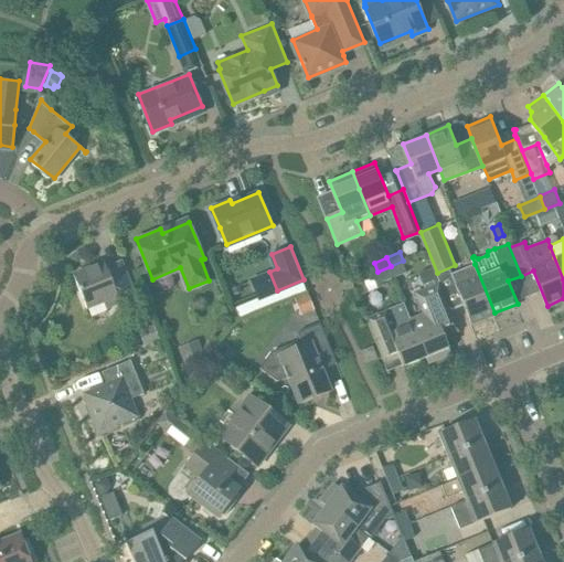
[(135,294),(121,261),(107,266),(98,263),(74,273),(87,306),(105,299),(107,305),(135,294)]
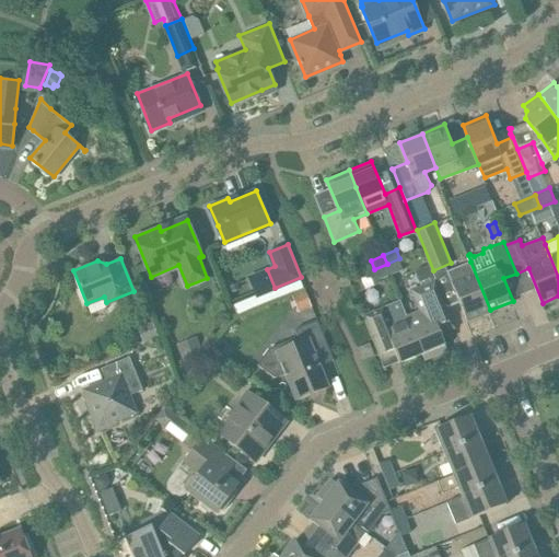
[(399,258),(387,264),(391,273),(404,268),(399,258)]
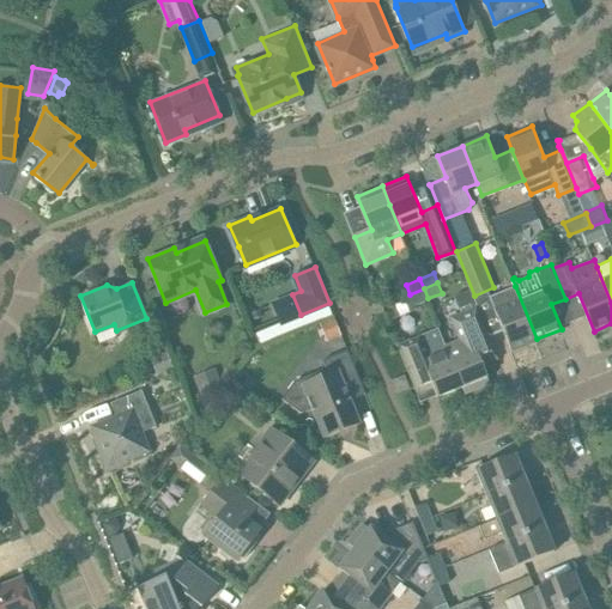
[(515,286),(491,297),(513,349),(537,339),(515,286)]
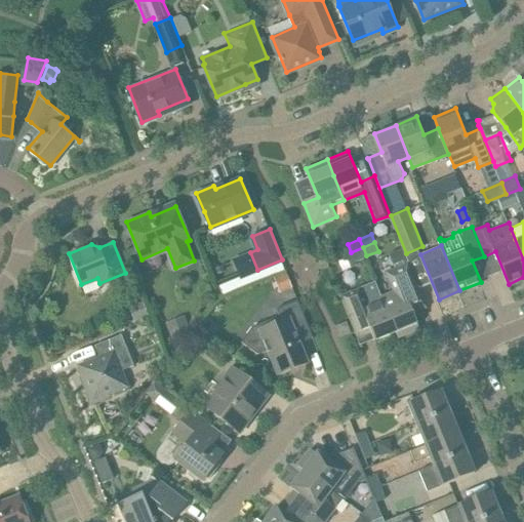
[(366,255),(363,247),(351,252),(354,261),(366,255)]
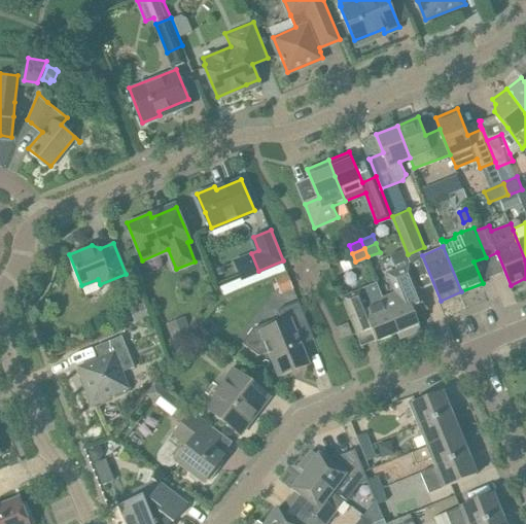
[(423,292),(411,262),(396,267),(387,271),(391,280),(395,290),(383,295),(396,328),(397,332),(400,338),(422,329),(419,322),(415,313),(428,308),(423,292)]
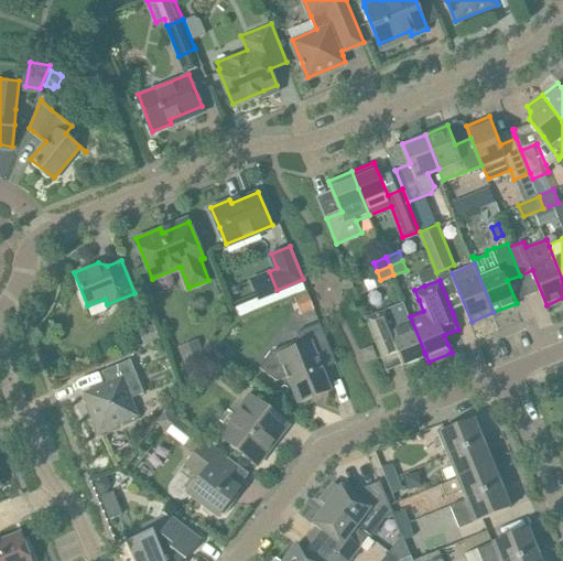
[(314,309),(307,291),(295,295),(302,313),(314,309)]
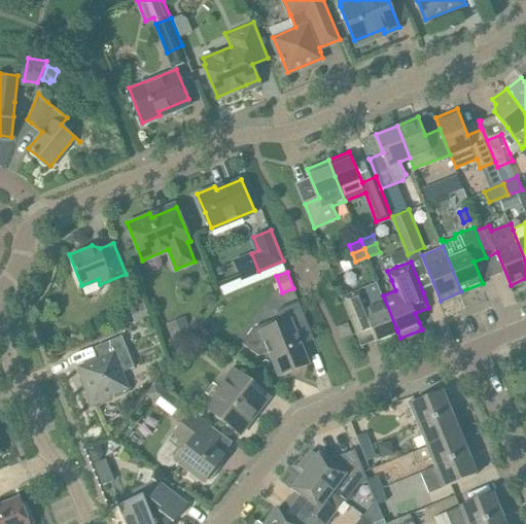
[(342,295),(356,330),(371,325),(377,340),(397,332),(383,295),(378,282),(356,289),(342,295)]
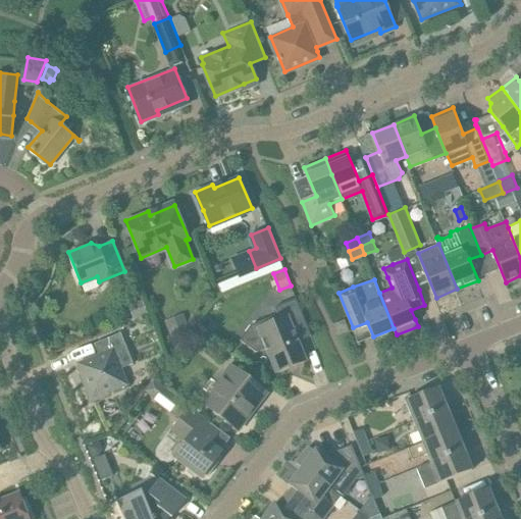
[(252,322),(241,339),(257,351),(266,347),(276,371),(307,359),(296,332),(308,327),(311,334),(312,334),(307,323),(297,297),(275,305),(278,312),(274,313),(276,317),(262,323),(260,319),(252,322)]
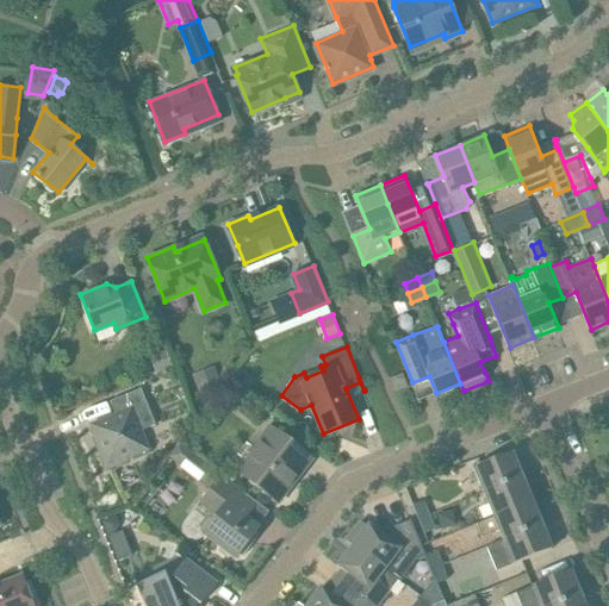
[(167,349),(153,354),(159,369),(173,363),(167,349)]
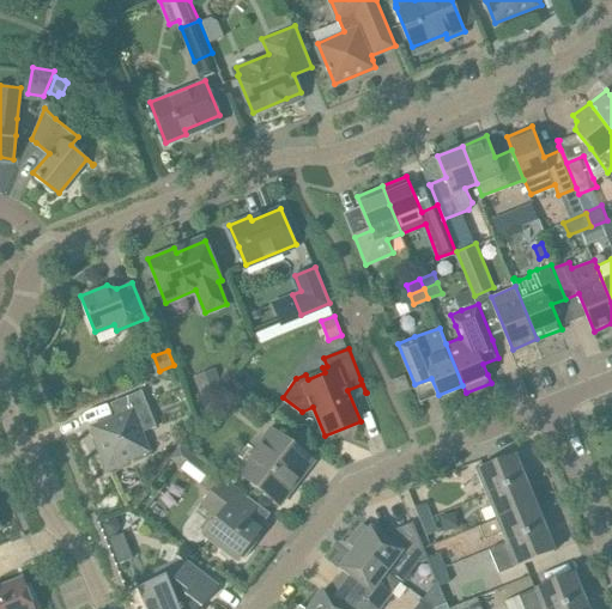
[(224,385),(219,373),(198,382),(201,394),(224,385)]
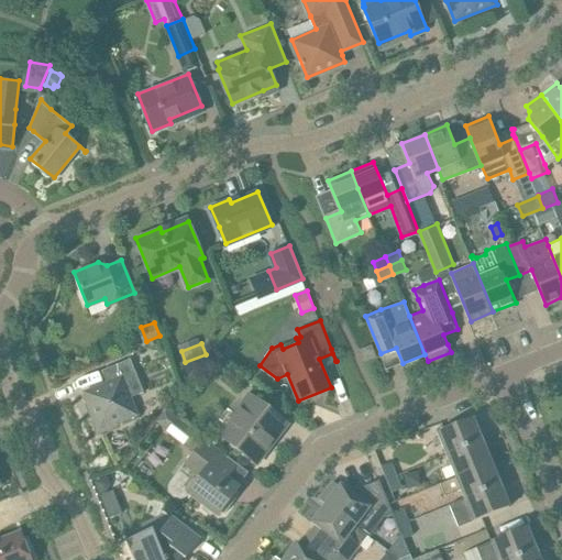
[(376,354),(372,343),(361,348),(365,359),(376,354)]
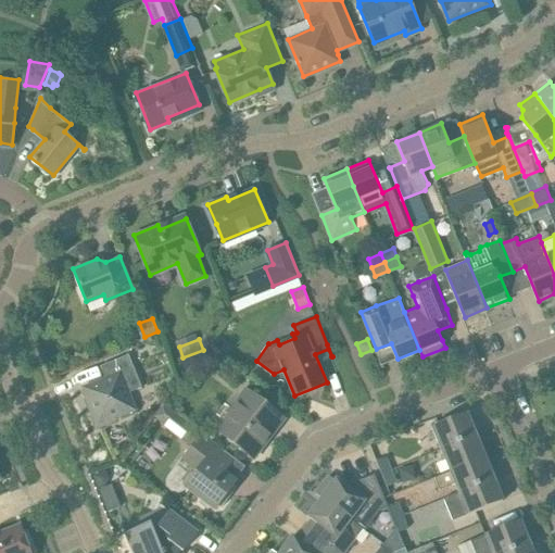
[(142,386),(129,352),(101,364),(105,377),(84,386),(92,407),(90,407),(97,426),(116,418),(115,416),(136,407),(129,391),(142,386)]
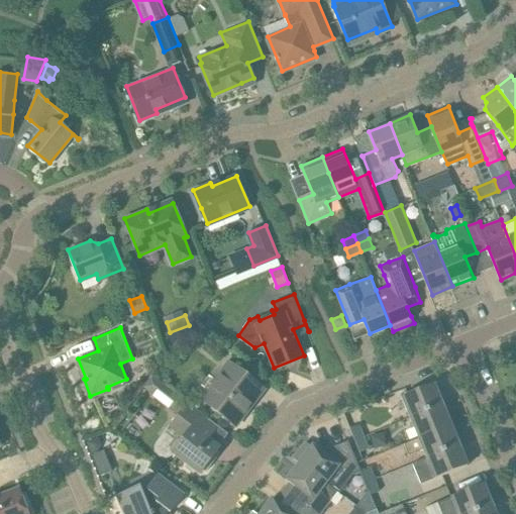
[(265,387),(261,385),(229,361),(201,398),(236,424),(249,407),(265,387)]
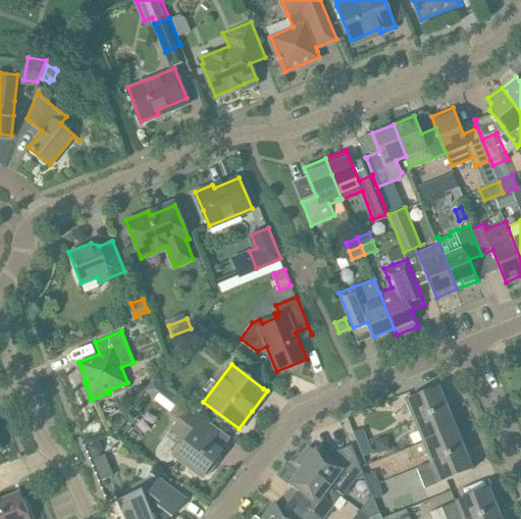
[(145,388),(155,397),(163,384),(153,377),(145,388)]
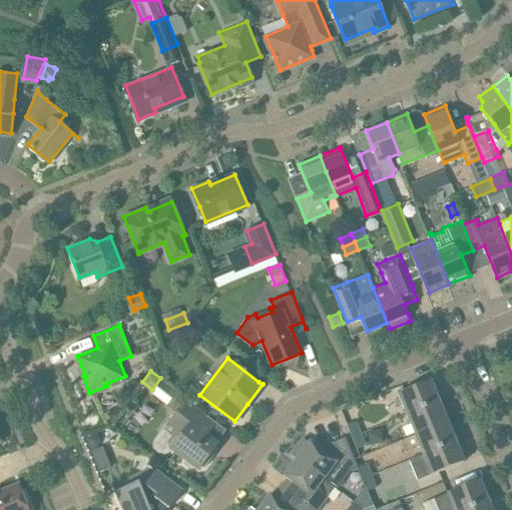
[(399,392),(407,413),(440,399),(431,379),(399,392)]
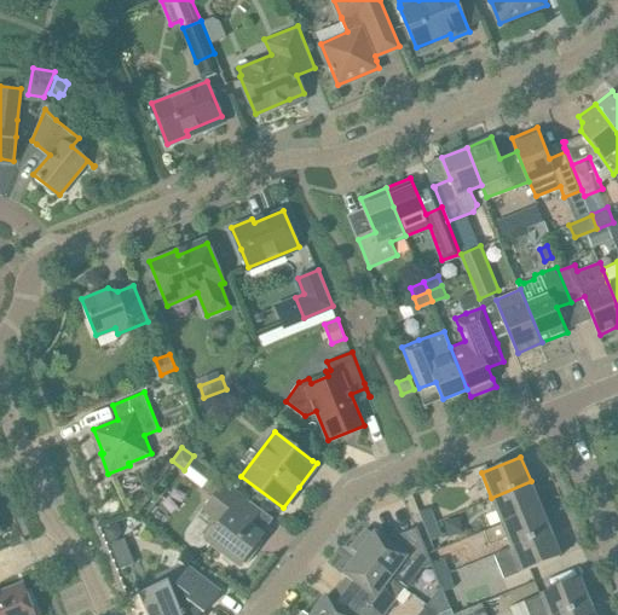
[(185,532),(185,533),(185,534),(186,535),(186,537),(186,538),(188,539),(188,540),(189,541),(190,543),(191,543),(192,544),(194,545),(195,545),(196,545),(197,545),(198,545),(200,545),(201,545),(202,545),(203,544),(204,544),(206,543),(207,543),(207,541),(208,541),(209,540),(220,549),(224,551),(223,557),(232,563),(237,562),(240,564),(242,561),(247,562),(254,552),(252,547),(264,533),(240,515),(250,500),(231,486),(225,482),(226,481),(214,471),(203,485),(215,493),(203,510),(185,532)]
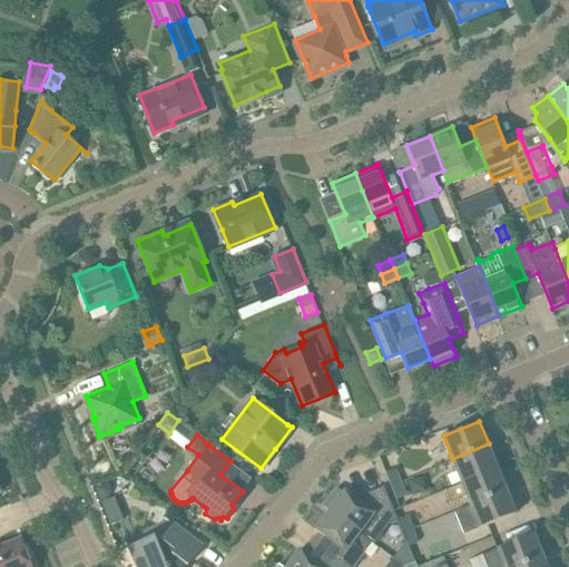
[(462,481),(498,466),(489,443),(452,459),(462,481)]
